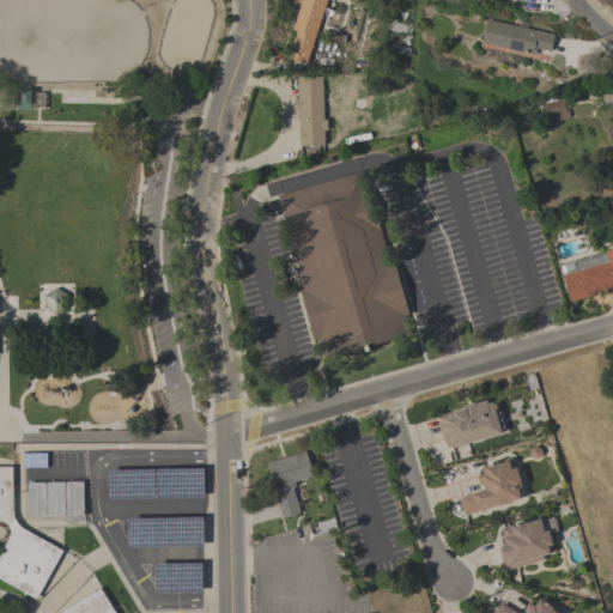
[(326,0),(305,65),(287,59),(296,31),(291,30),(301,0),(326,0)]
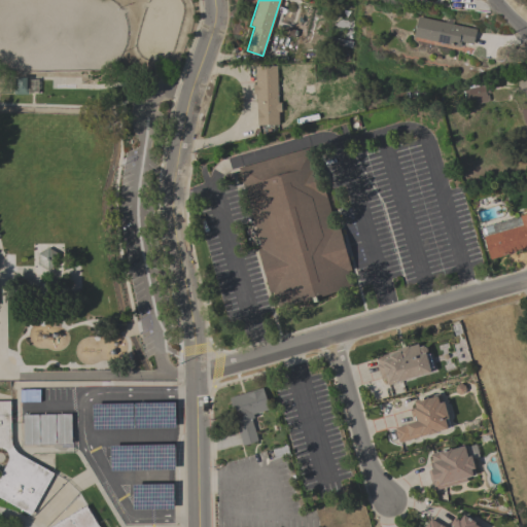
[(445,23),(446,18),(453,19),(452,24),(476,29),(472,44),(461,41),(460,46),(413,36),(418,16),(445,23)]
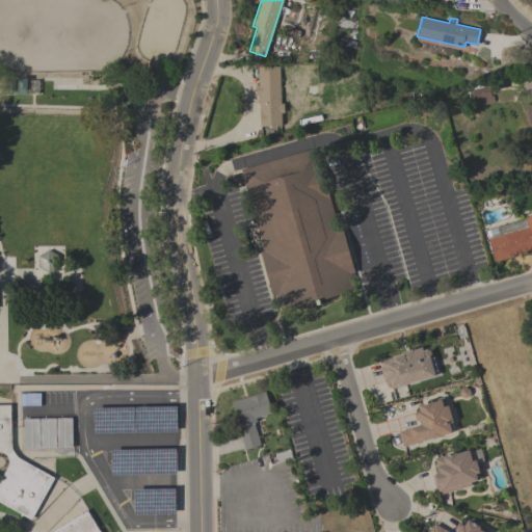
[(354,48),(335,44),(337,37),(355,42),(354,48)]
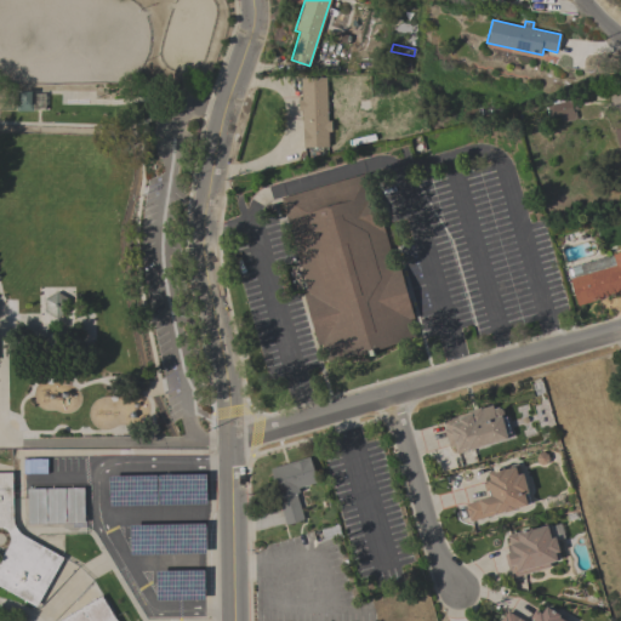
[(328,121),(331,121),(331,131),(336,131),(337,142),(329,142),(329,131),(328,131),(328,147),(303,148),(302,110),(298,110),(297,100),(301,100),(301,78),(325,78),(328,121)]
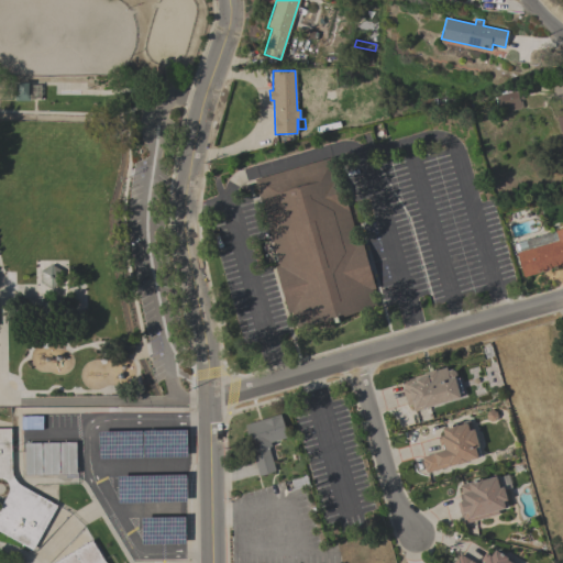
[(562,94),(554,96),(551,83),(562,78),(562,94)]
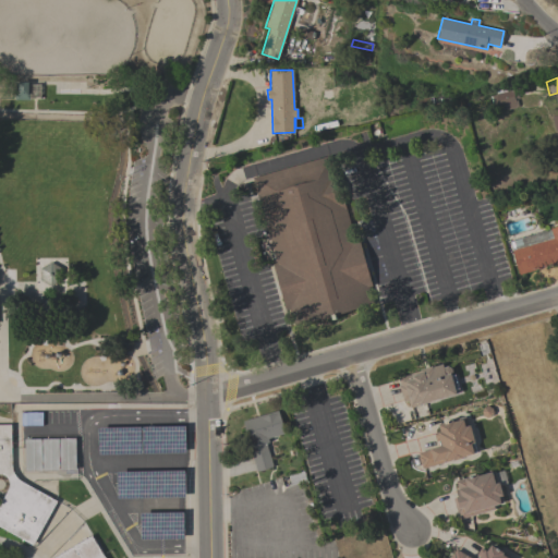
[(14,82),(28,82),(28,99),(14,99),(14,82)]
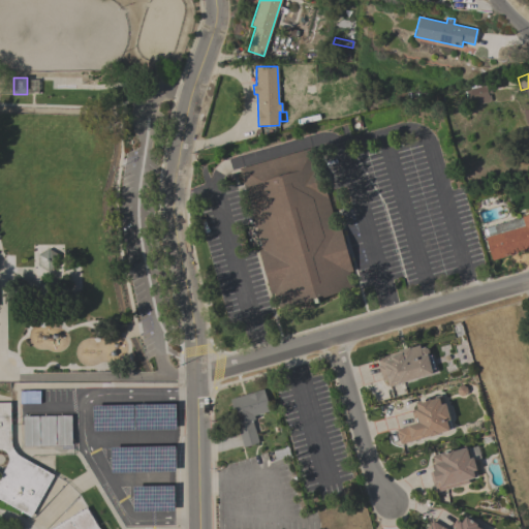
[(472,99),(468,101),(467,97),(465,97),(464,91),(469,90),(468,85),(484,81),(486,89),(490,88),(491,93),(488,94),(488,95),(490,95),(491,101),(474,105),(472,99)]
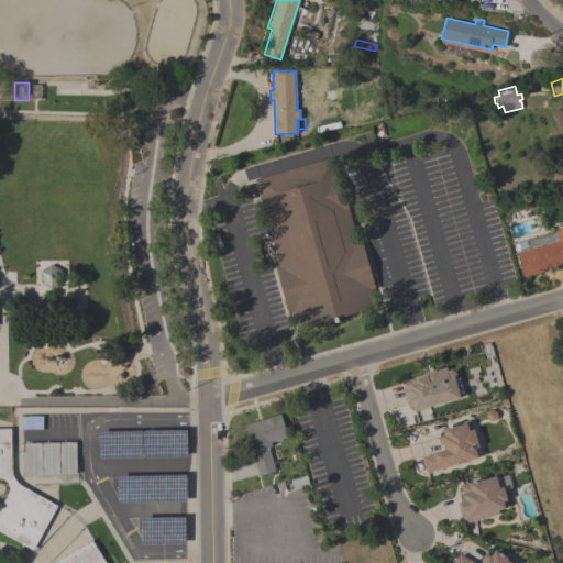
[(357,242),(362,241),(376,290),(371,291),(375,307),(297,329),(293,313),(288,315),(275,267),(279,266),(254,179),(333,157),(357,242)]
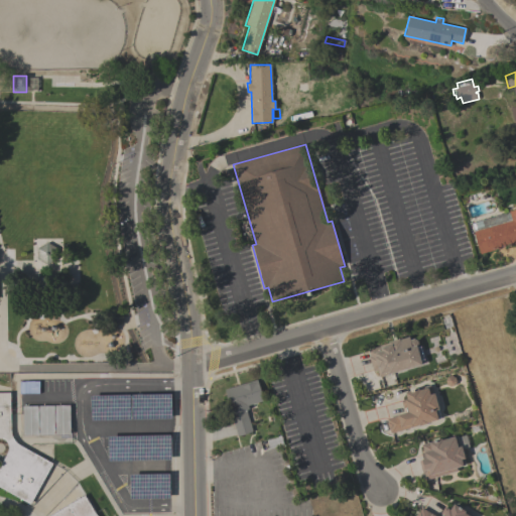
[(515,243),(480,254),(471,223),(515,209),(515,243)]
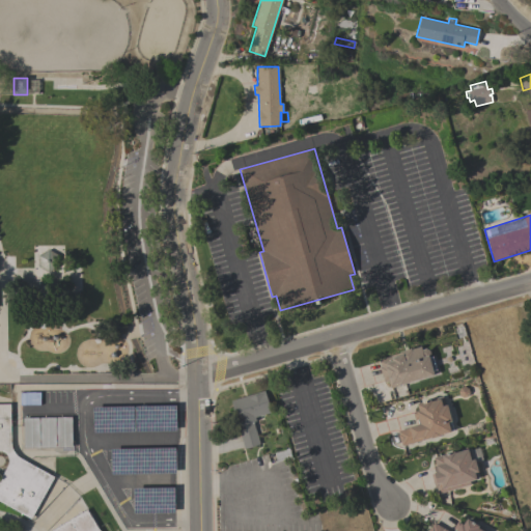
[(58,255),(58,267),(49,272),(38,267),(38,255),(48,249),(58,255)]
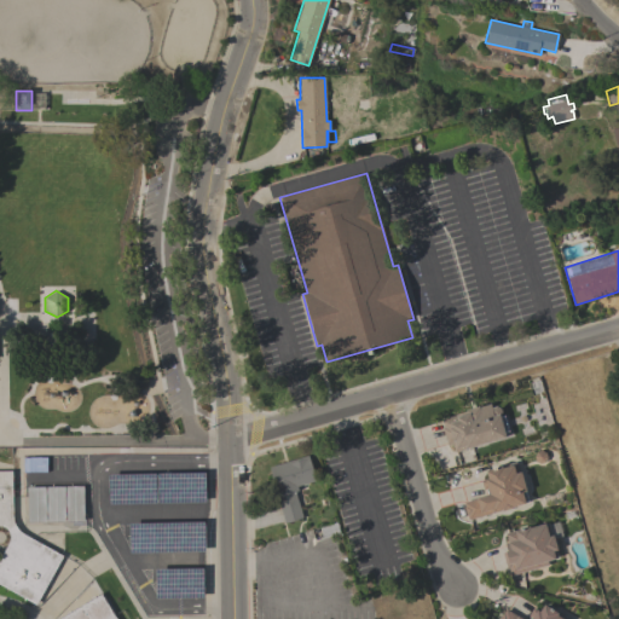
[(501,409),(502,414),(499,416),(501,417),(504,416),(508,432),(504,432),(505,438),(455,452),(452,444),(447,445),(443,428),(444,428),(441,420),(456,415),(455,415),(466,411),(466,410),(479,406),(491,404),(491,408),(496,406),(501,409)]
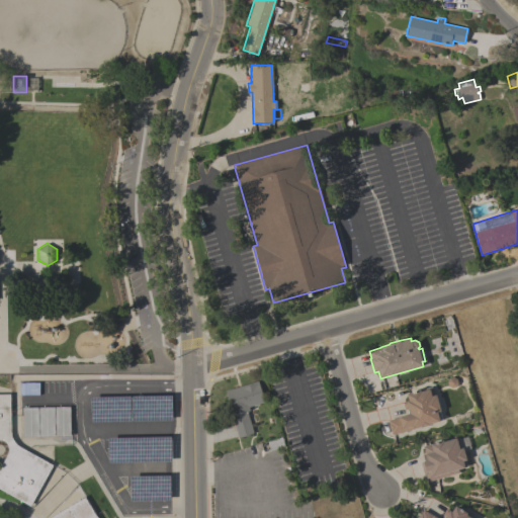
[(257,380),(264,403),(248,407),(249,411),(246,412),(253,433),(238,438),(231,416),(232,416),(225,391),(257,380)]
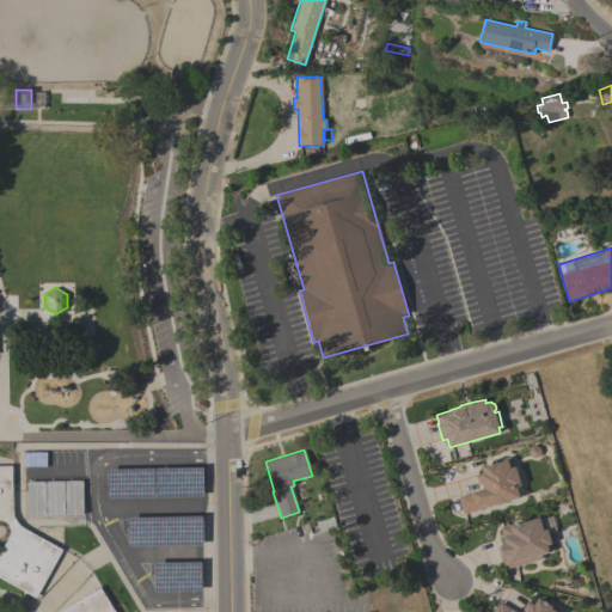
[(458,497),(471,493),(483,489),(482,483),(478,484),(475,476),(482,473),(481,465),(510,457),(513,467),(515,466),(520,485),(519,485),(521,495),(519,496),(519,499),(463,514),(458,497)]
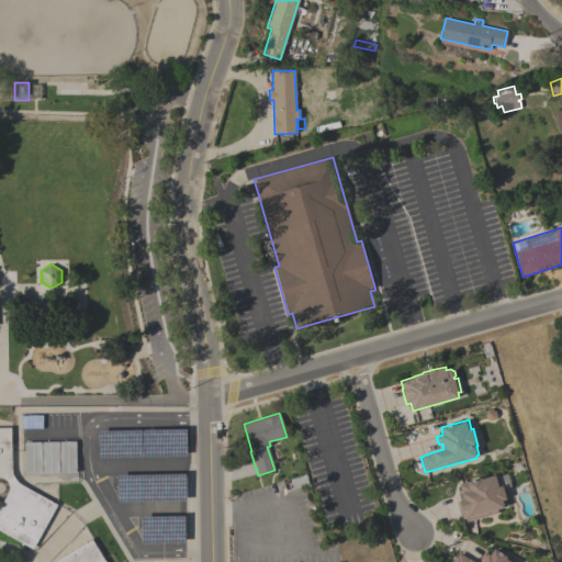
[(0,561),(0,427),(10,427),(11,471),(12,474),(14,479),(18,483),(21,485),(57,505),(32,549),(0,530),(0,561),(52,561),(91,538),(105,561),(0,561)]
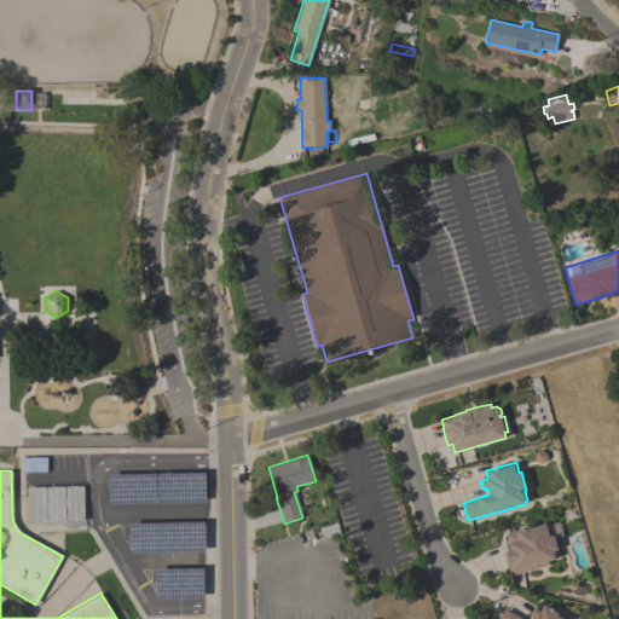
[(65,486),(82,486),(84,521),(65,521),(65,486)]
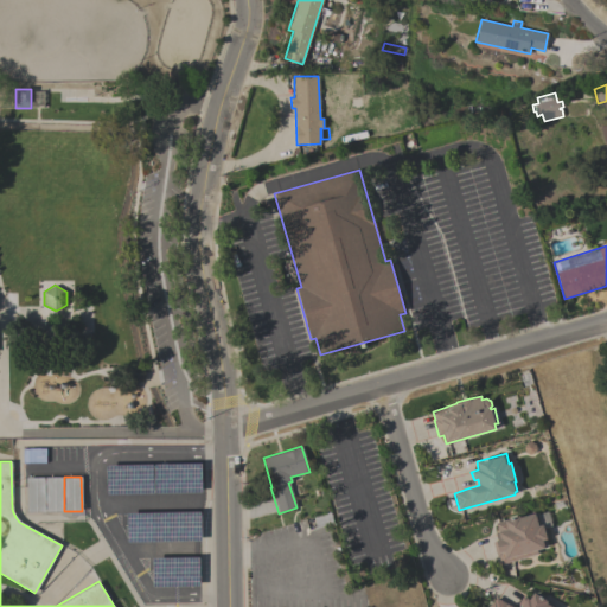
[(26,478),(44,478),(44,512),(26,512),(26,478)]
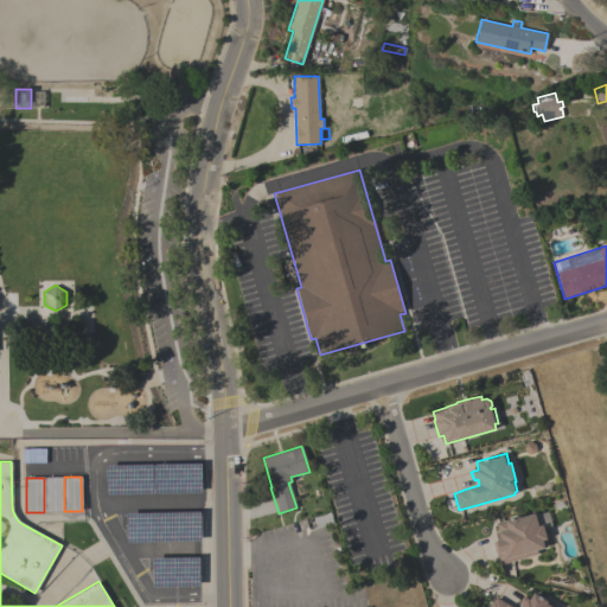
[(63,478),(63,511),(45,512),(45,478),(63,478)]
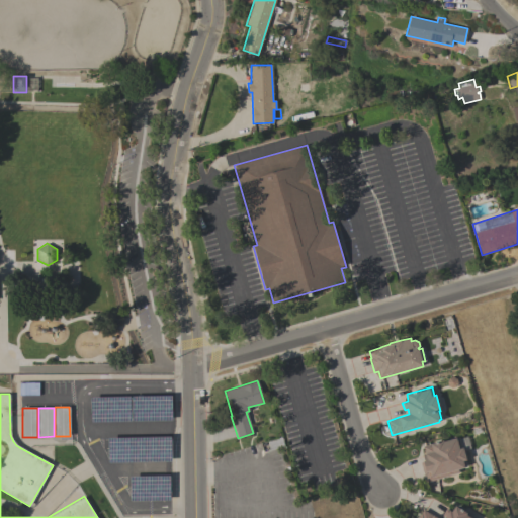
[(282,436),(285,446),(270,451),(267,441),(282,436)]
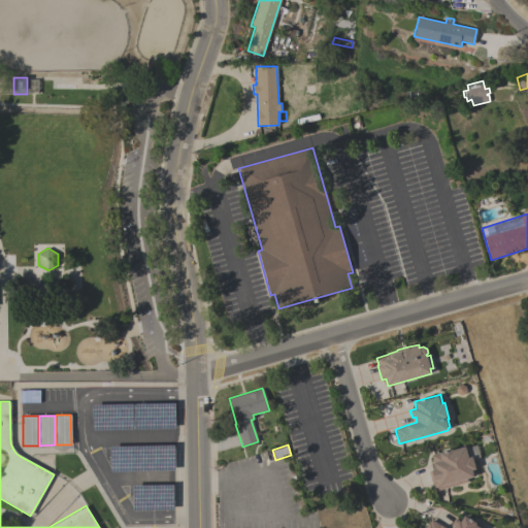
[(431,471),(431,470),(432,469),(430,463),(433,463),(431,455),(452,449),(452,451),(465,447),(468,458),(472,457),(475,469),(473,469),(474,475),(466,479),(467,482),(435,491),(433,485),(432,485),(428,472),(431,471)]
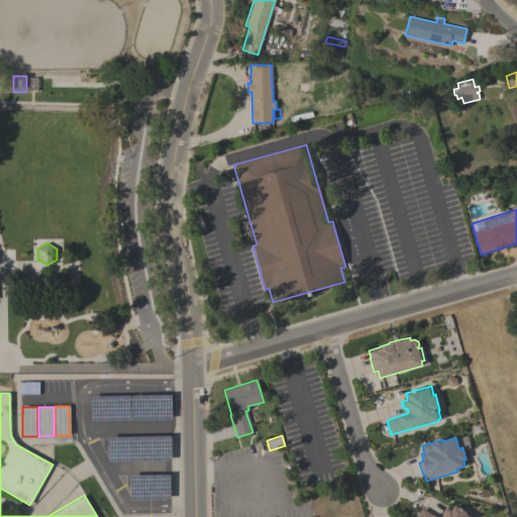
[(416,516),(422,509),(431,515),(432,514),(436,516),(442,516),(443,516),(440,514),(445,507),(450,510),(453,505),(473,516),(416,516)]
